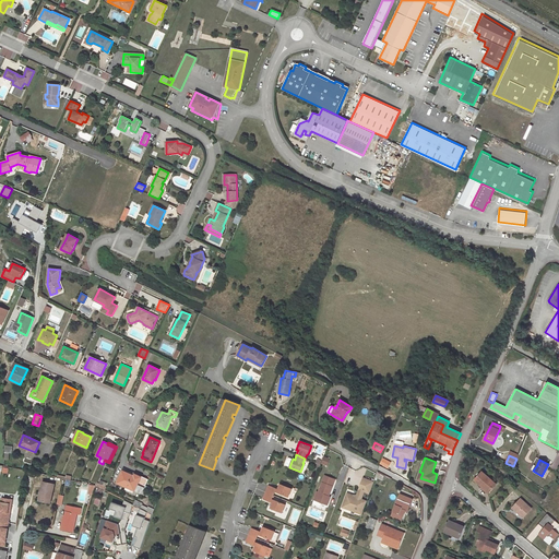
[(118,483),(142,494),(149,480),(137,475),(135,478),(133,477),(133,476),(125,472),(121,477),(120,476),(118,483)]
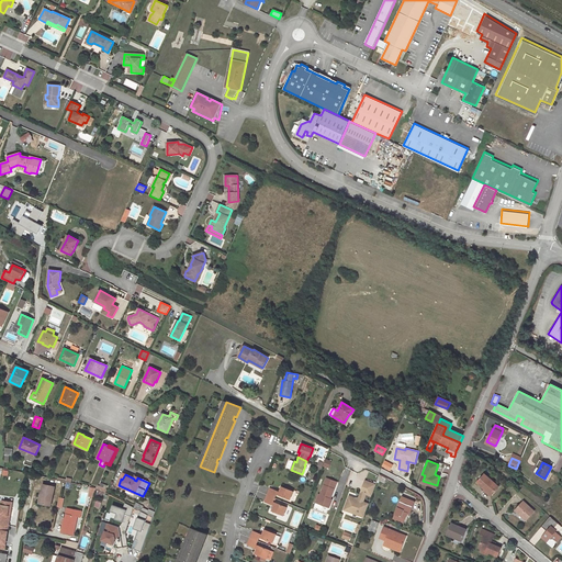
[(380,474),(378,480),(385,483),(386,478),(380,474)]
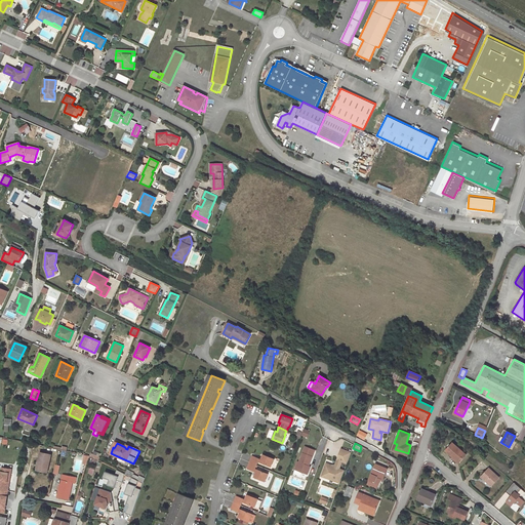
[(408,453),(395,449),(397,444),(394,443),(392,450),(407,455),(408,453)]
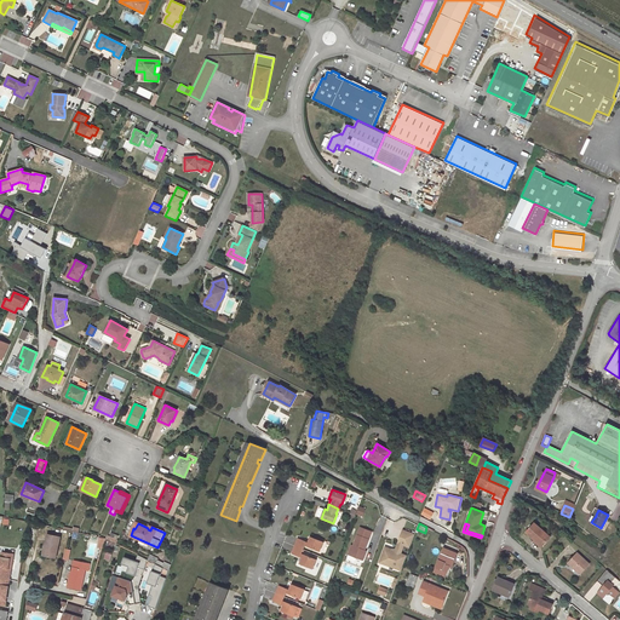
[(551,537),(534,523),(527,533),(534,539),(535,539),(543,545),(551,537)]
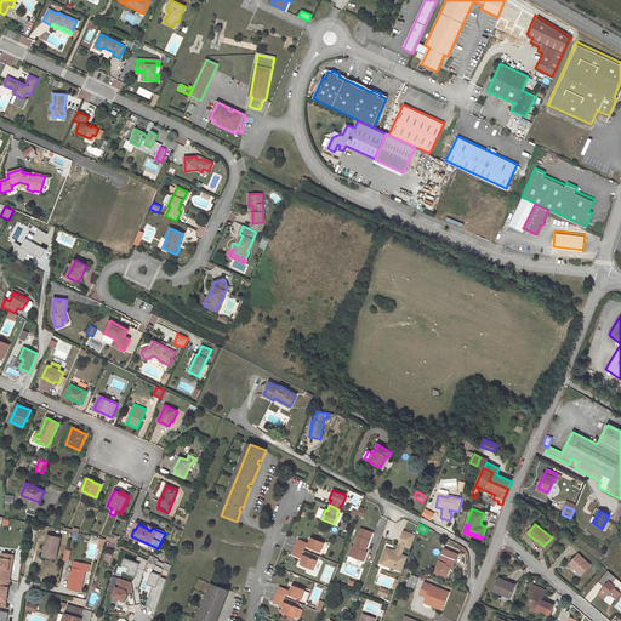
[(355,562),(357,558),(364,560),(366,554),(364,553),(365,551),(372,533),(360,528),(354,547),(352,551),(351,551),(348,556),(349,556),(348,558),(348,560),(354,563),(355,562)]
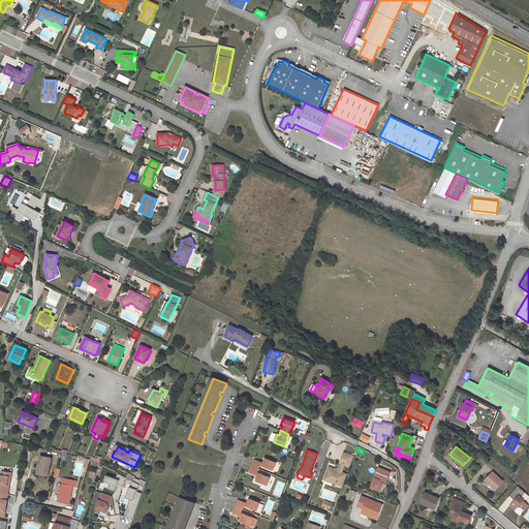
[(344,465),(349,467),(353,456),(344,453),(340,462),(342,464),(344,465)]
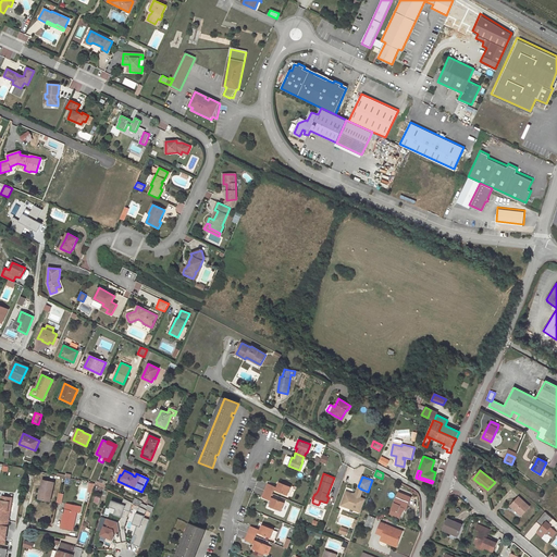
[(50,502),(54,482),(42,480),(40,490),(41,491),(40,497),(39,499),(50,502)]
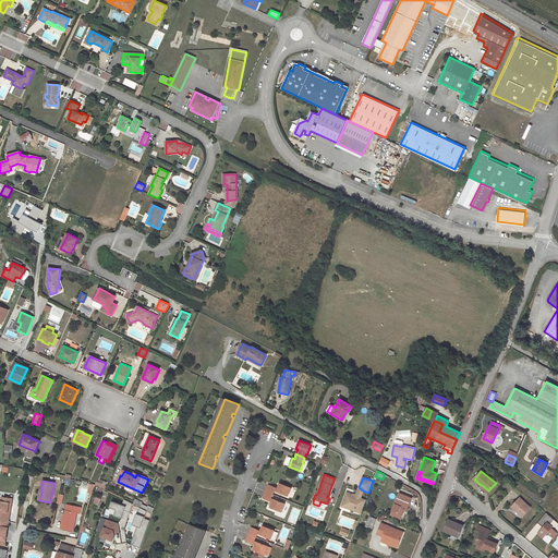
[(277,492),(288,496),(291,488),(291,487),(284,485),(280,483),(278,488),(277,492)]
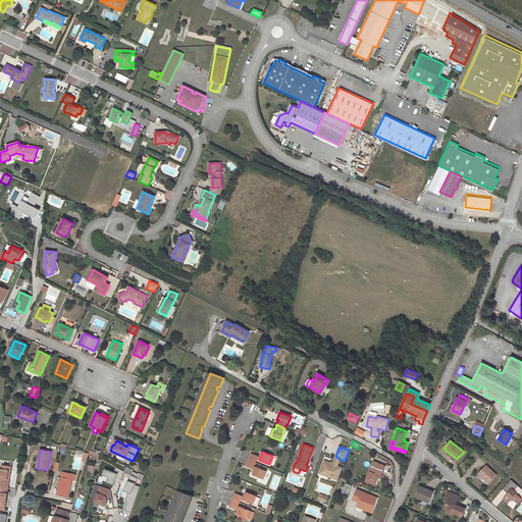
[(251,454),(249,460),(256,462),(257,459),(258,456),(251,454)]
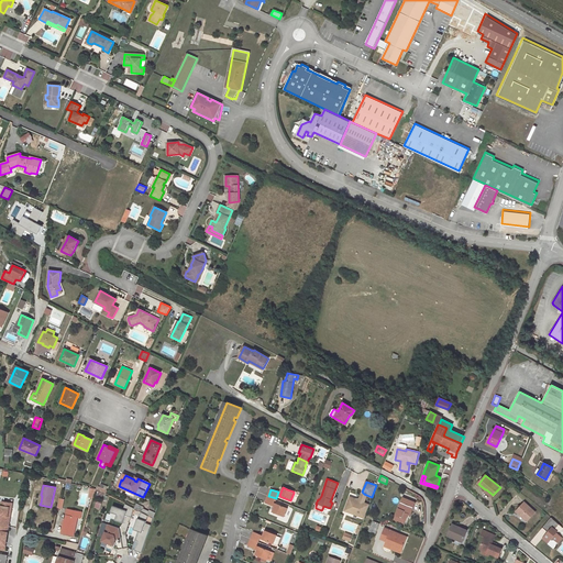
[(364,494),(362,492),(362,493),(360,499),(355,499),(354,500),(360,503),(360,501),(364,503),(366,495),(364,494)]
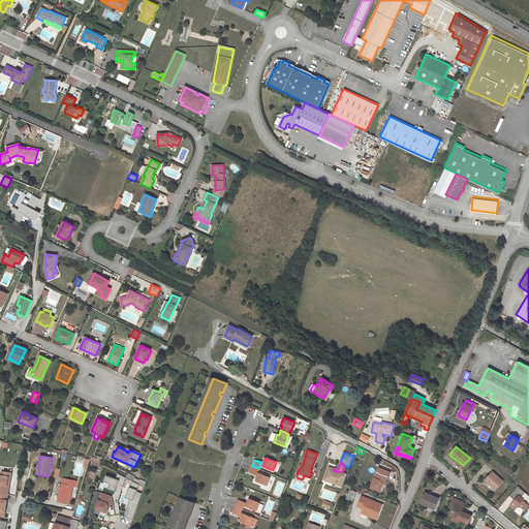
[(252,466),(249,472),(256,475),(257,472),(259,468),(252,466)]
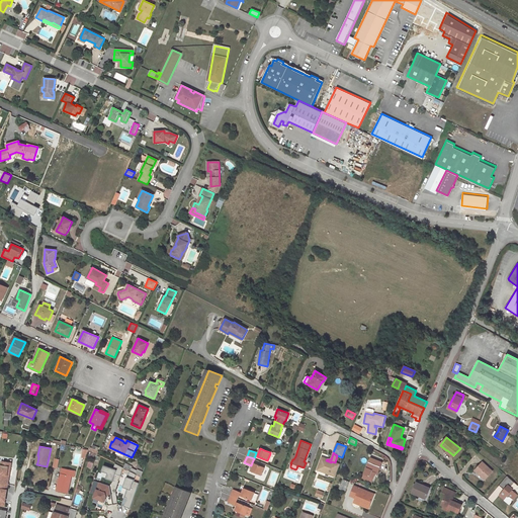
[(324,472),(335,477),(340,464),(335,462),(331,461),(331,462),(326,460),(327,459),(322,457),(318,467),(325,470),(324,472)]
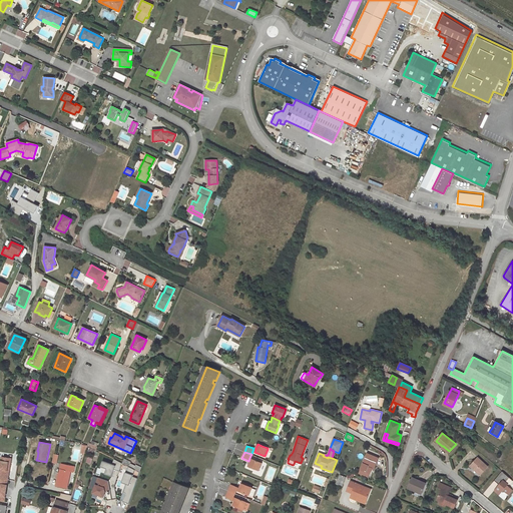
[(379,458),(367,453),(361,470),(370,473),(373,466),(375,467),(379,458)]
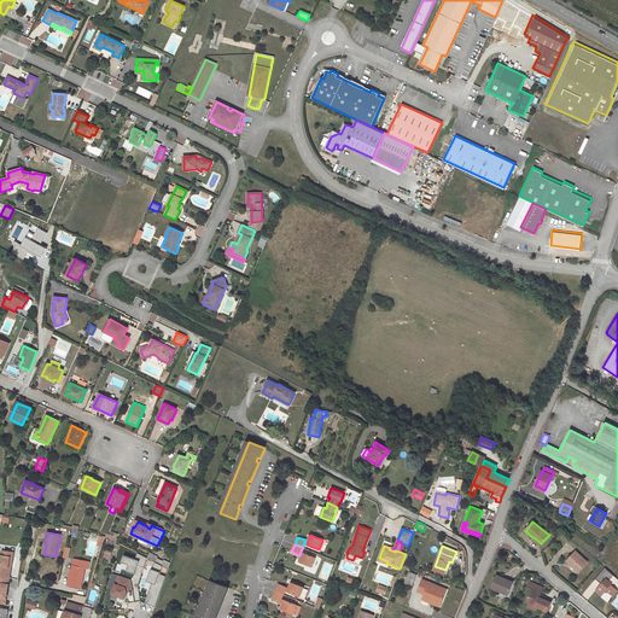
[(12,559),(13,553),(1,552),(0,560),(0,605),(5,606),(9,579),(11,569),(9,569),(10,559),(12,559)]
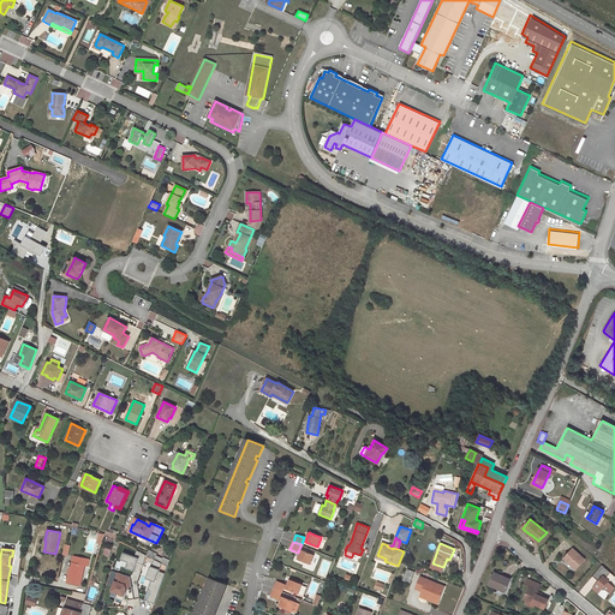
[(585,560),(573,549),(563,559),(575,569),(585,560)]
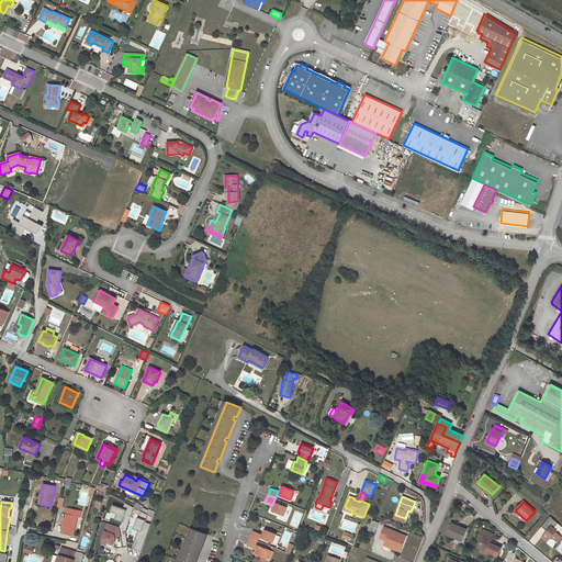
[(287,507),(276,503),(274,506),(272,510),(283,515),(287,507)]
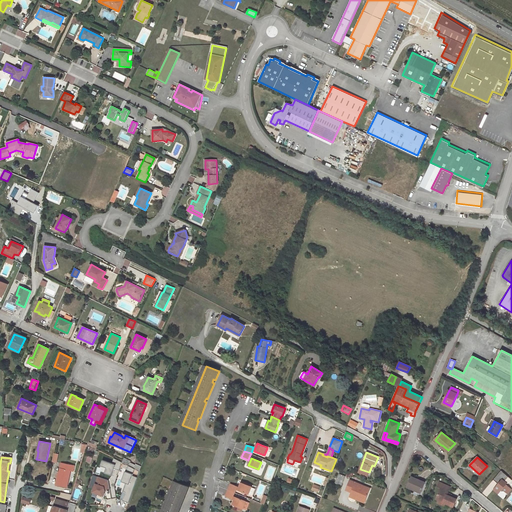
[(74,465),(61,463),(59,474),(58,474),(56,485),(67,487),(70,471),(73,471),(74,465)]
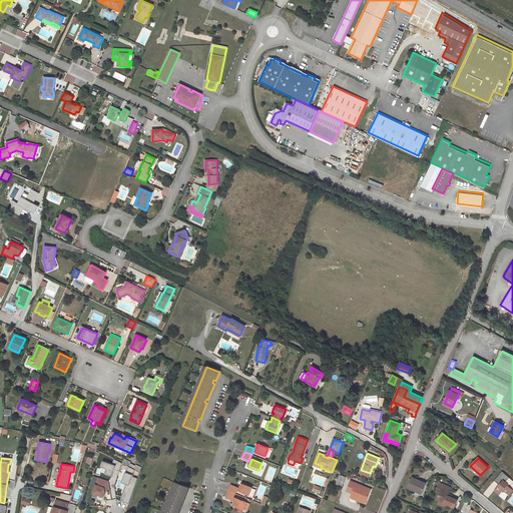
[(494,481),(499,485),(494,491),(499,495),(502,492),(502,493),(504,492),(505,492),(508,495),(512,490),(507,485),(508,484),(509,484),(512,481),(512,480),(502,471),(494,481)]
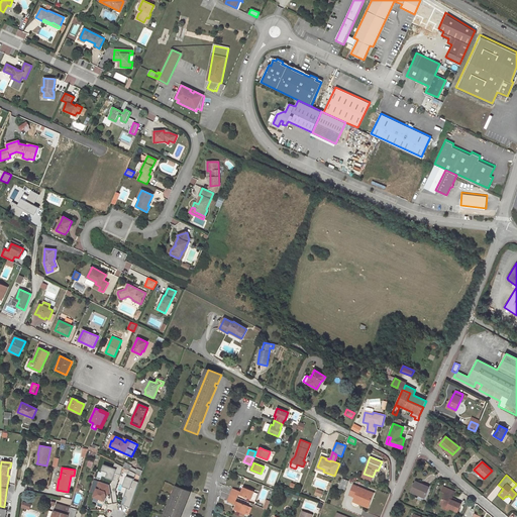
[(429,488),(415,481),(415,483),(411,492),(418,495),(418,494),(425,497),(429,488)]
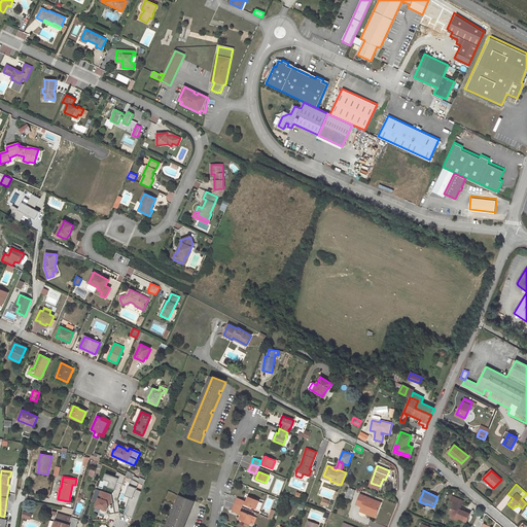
[(375,517),(381,502),(360,494),(356,504),(361,506),(360,512),(365,514),(375,517)]
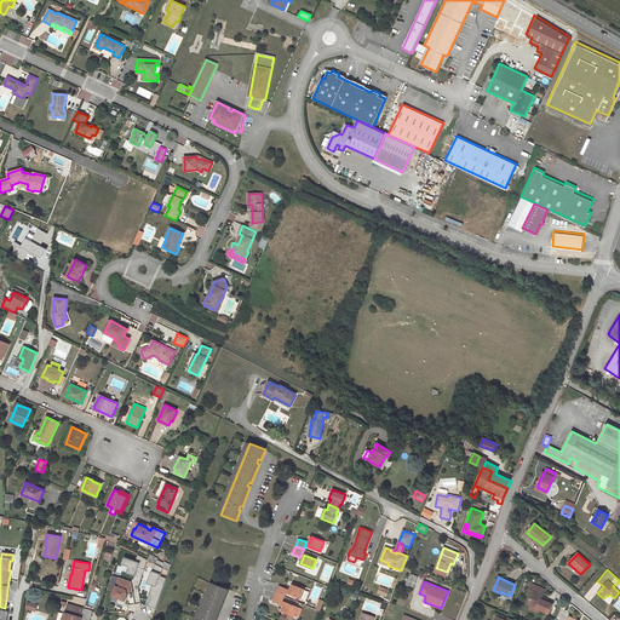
[(220,602),(222,598),(224,600),(228,590),(213,584),(197,619),(216,619),(223,603),(220,602)]
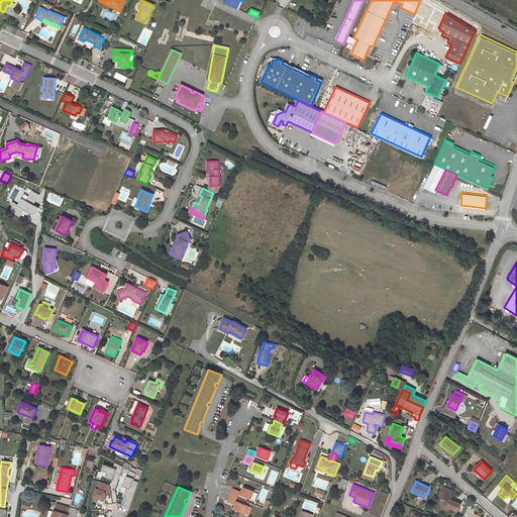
[(455,501),(455,502),(450,500),(451,498),(454,492),(443,487),(441,492),(445,493),(440,504),(442,505),(450,508),(457,512),(461,503),(455,501)]
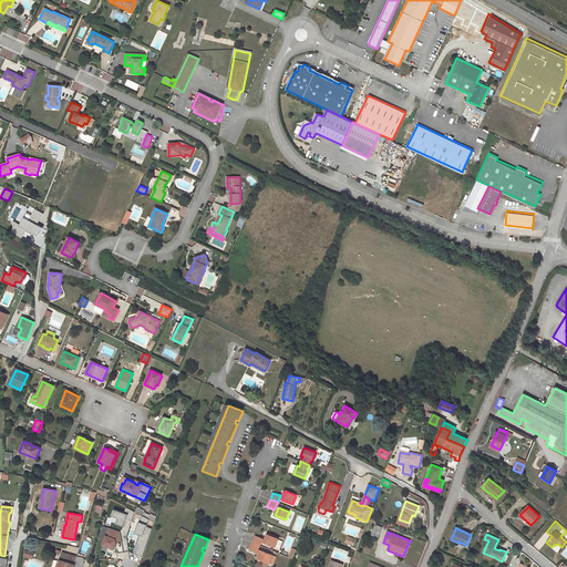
[(278,539),(267,535),(265,539),(264,543),(275,547),(278,539)]
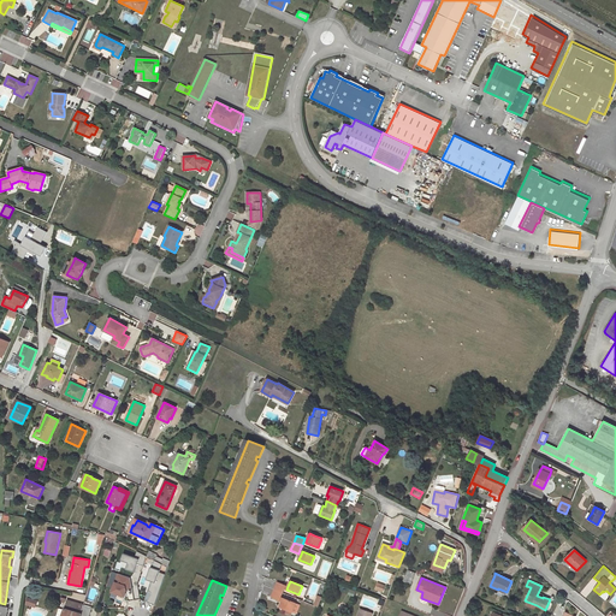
[(285,586),(277,582),(274,590),(283,593),(284,588),(285,586)]
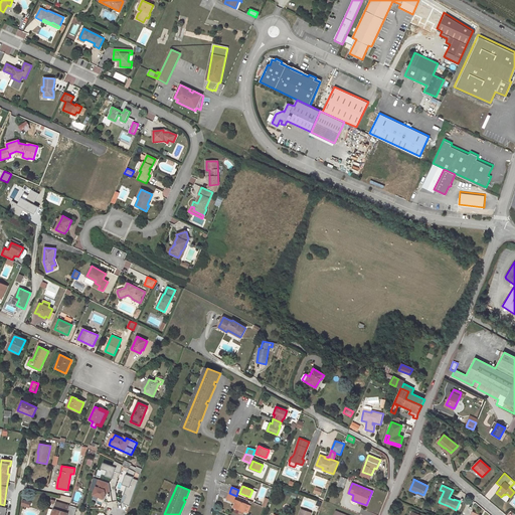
[(236,496),(229,493),(226,499),(233,502),(234,499),(236,496)]
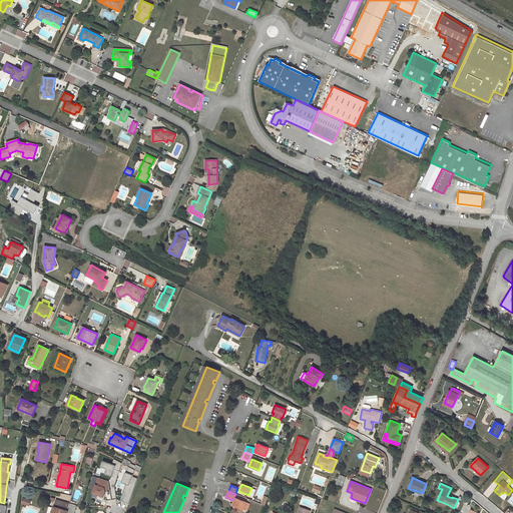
[(246,502),(235,498),(234,501),(232,505),(242,510),(243,509),(245,503),(246,502)]
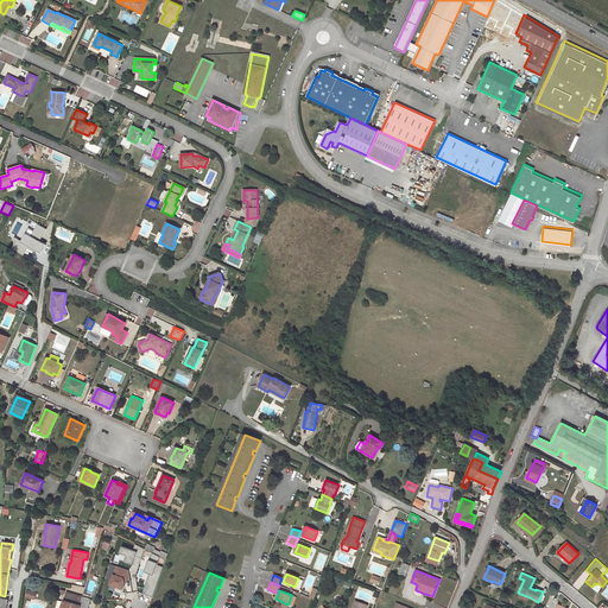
[(78,607),(82,597),(67,593),(61,607),(78,607)]
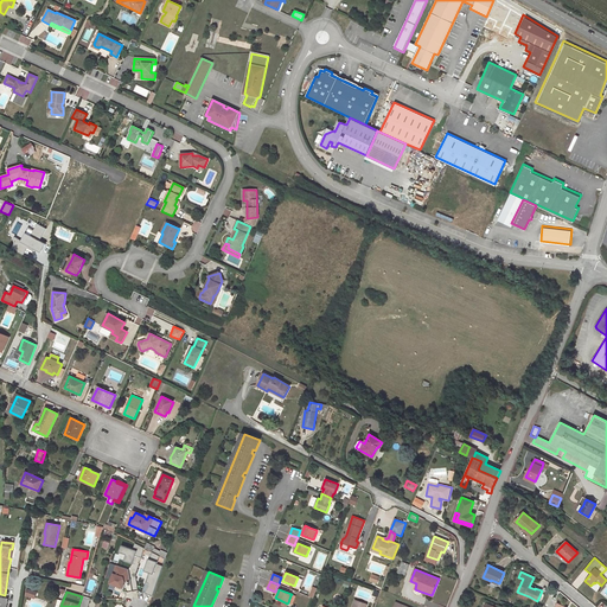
[(87,606),(90,599),(82,596),(78,606),(87,606)]
